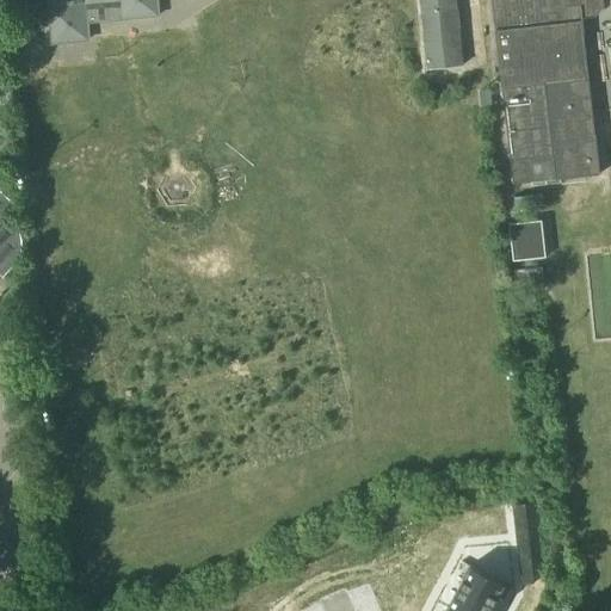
[(45,0),(50,44),(87,42),(86,24),(158,17),(155,0),(45,0)]
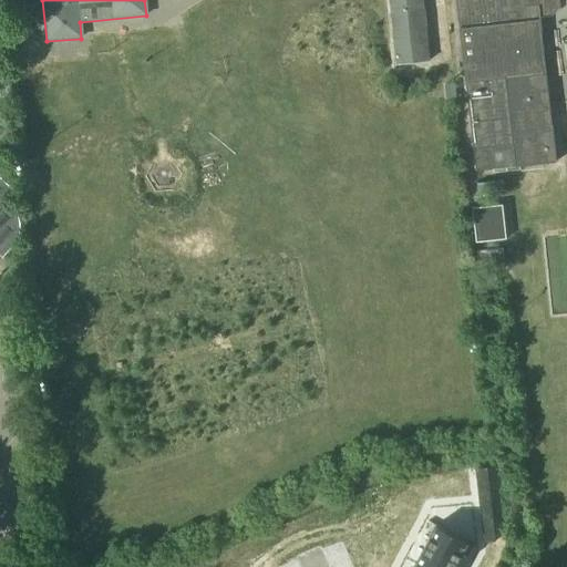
[(389,0),(397,65),(429,63),(422,0),(389,0)]
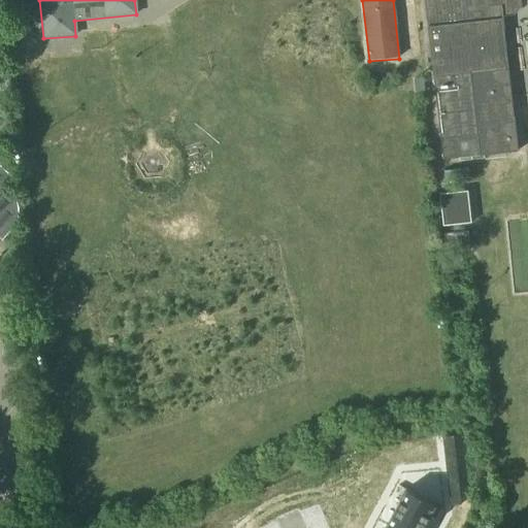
[(424,0),(442,161),(518,152),(515,119),(504,120),(503,113),(509,112),(504,70),(508,70),(501,13),(513,12),(517,5),(516,0),(424,0)]
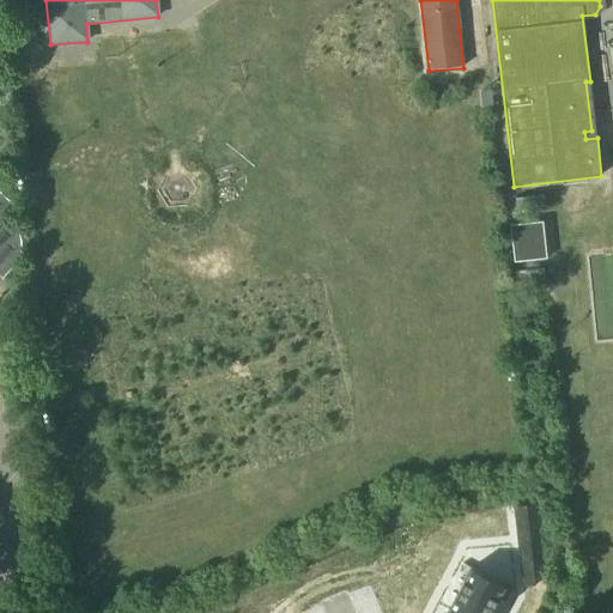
[(492,104),(491,91),(479,91),(480,104),(492,104)]
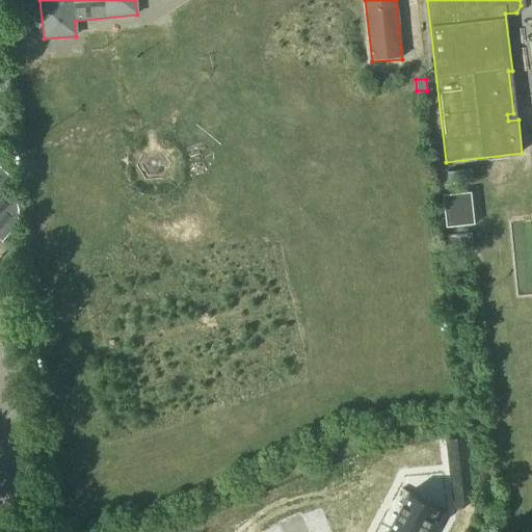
[(0,241),(1,242),(10,231),(12,228),(16,222),(18,218),(18,210),(17,206),(16,201),(10,193),(6,189),(14,181),(0,167),(0,241)]
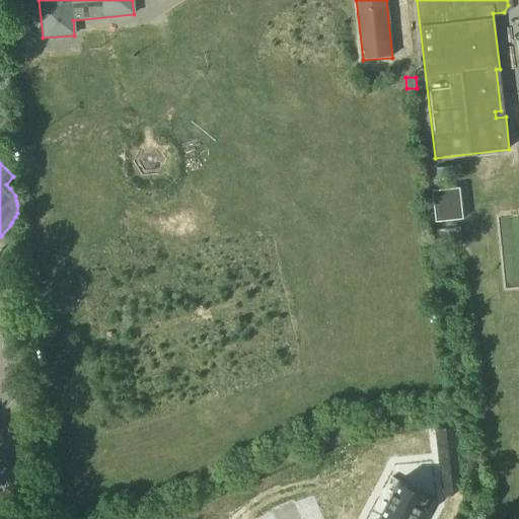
[(431,192),(434,222),(463,219),(460,189),(431,192)]
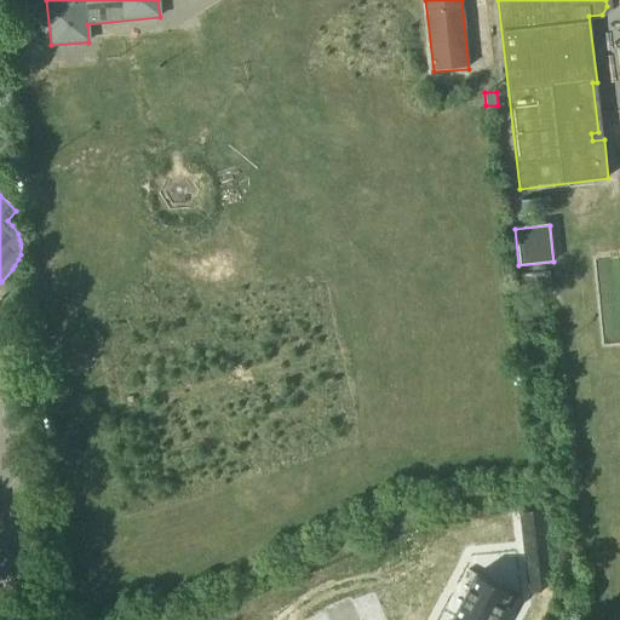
[(520,523),(533,522),(532,511),(518,514),(520,523)]
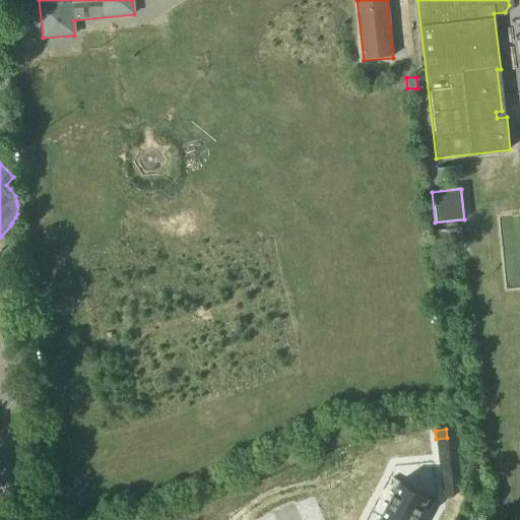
[(448,446),(447,438),(436,439),(437,447),(448,446)]
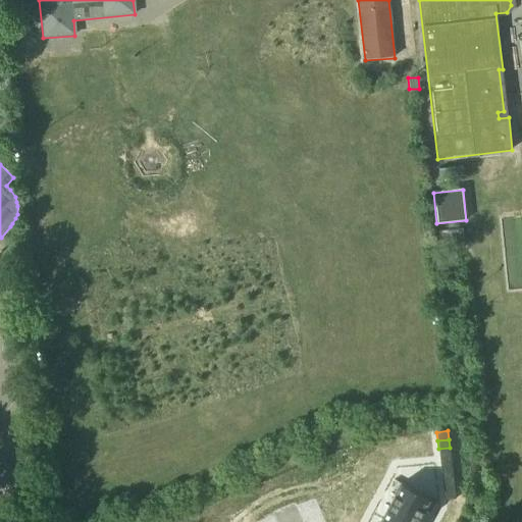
[(451,456),(450,448),(438,449),(439,458),(451,456)]
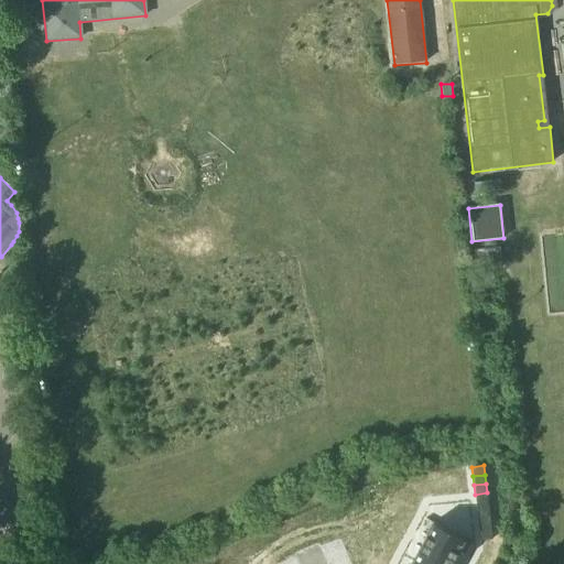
[(488,502),(487,492),(475,495),(476,503),(488,502)]
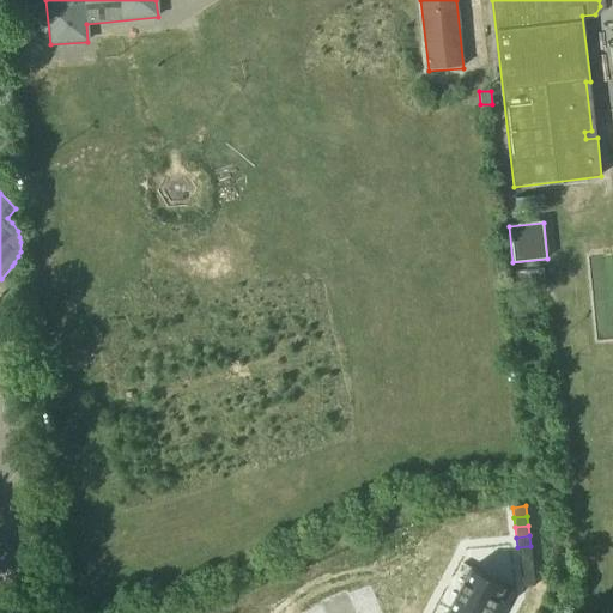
[(519,557),(532,556),(530,546),(517,547),(519,557)]
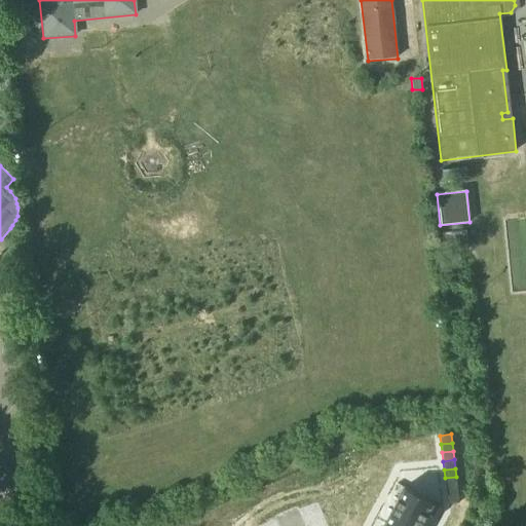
[(446,487),(457,485),(456,477),(445,478),(446,487)]
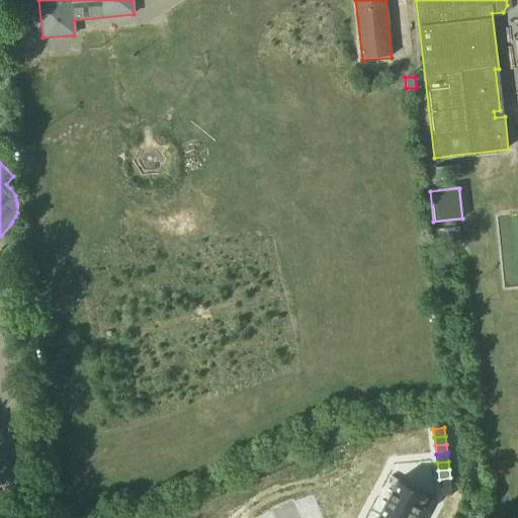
[(389,490),(426,510),(436,490),(399,470),(389,490)]
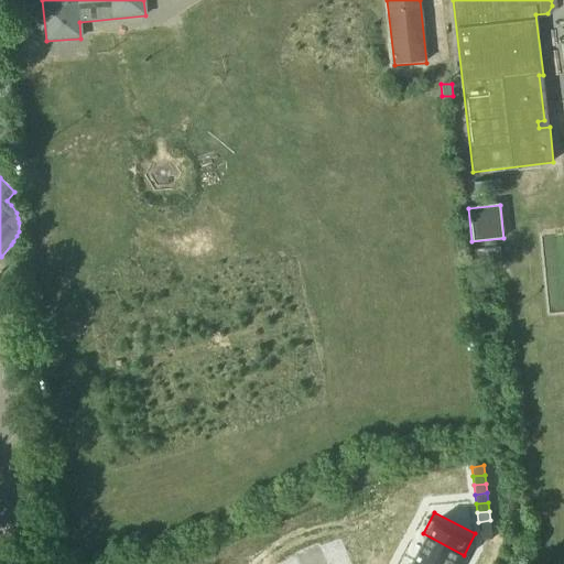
[(479,531),(491,530),(490,520),(478,522),(479,531)]
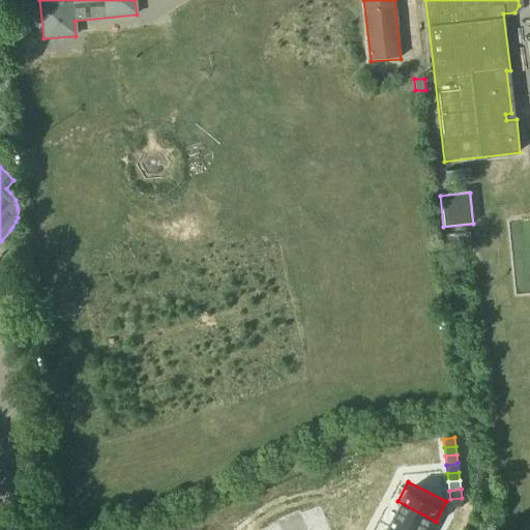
[(462,498),(450,499),(451,507),(463,506),(462,498)]
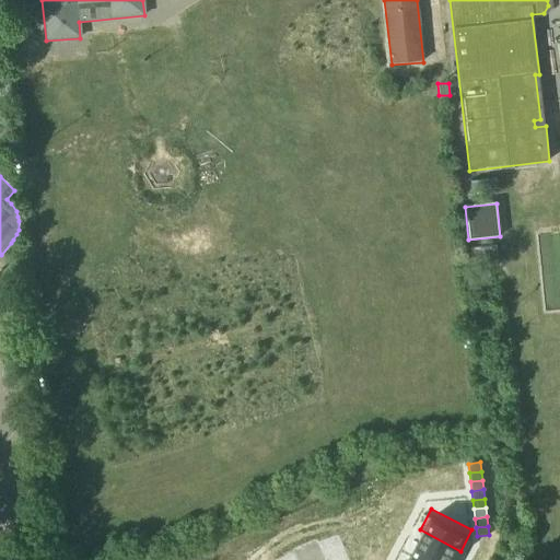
[(420,529),(409,550),(427,559),(455,559),(461,551),(420,529)]
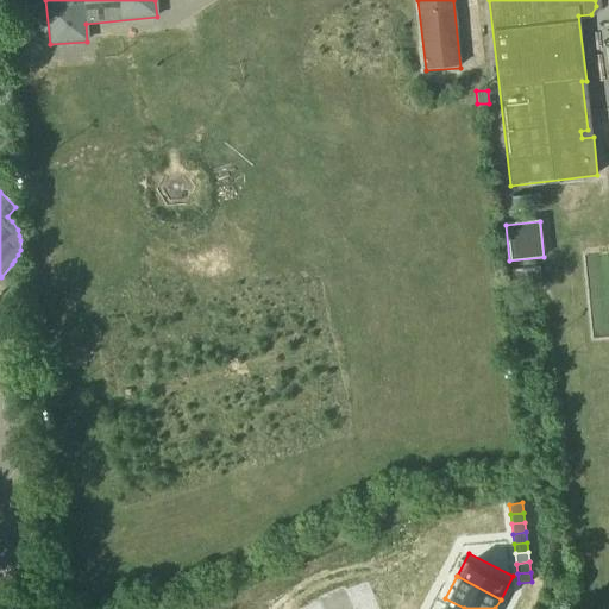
[(439,608),(464,608),(445,598),(439,608)]
